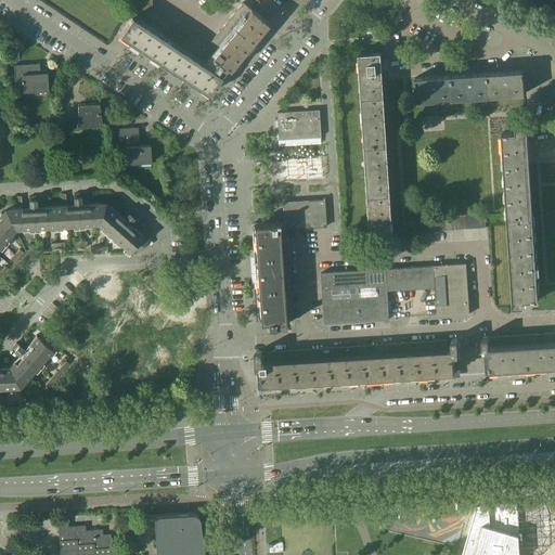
[(152,8),(151,0),(129,0),(130,16),(118,34),(119,35),(208,93),(221,75),(222,76),(229,68),(229,69),(230,68),(267,23),(268,23),(250,9),(242,2),(242,3),(202,51),(147,14),(151,8),(152,8)]
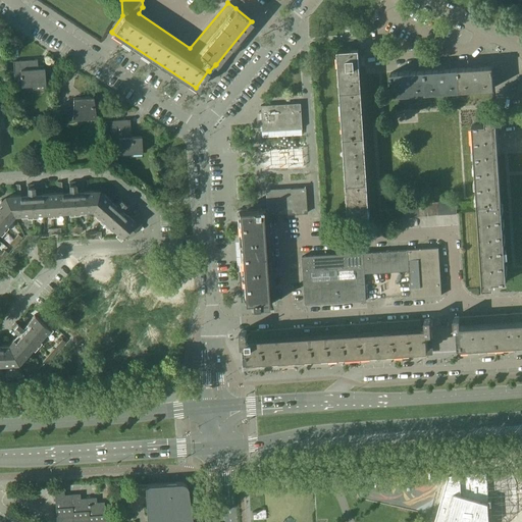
[(356,49),(348,49),(337,50),(349,218),(369,217),(369,205),(366,205),(357,66),(360,66),(359,57),(356,57),(356,49)]
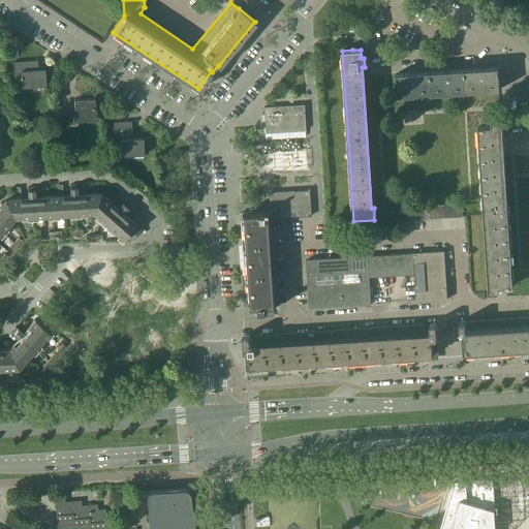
[(12,61),(14,88),(45,86),(44,66),(37,66),(37,60),(12,61)]
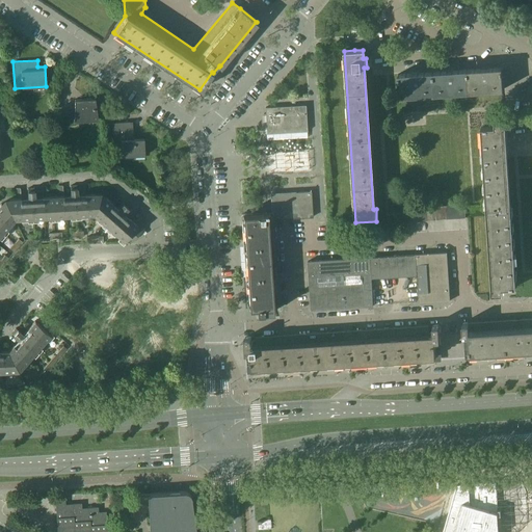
[(487,68),(480,69),(467,70),(468,92),(501,89),(501,90),(503,90),(501,68),(500,68),(487,69),(487,68)]
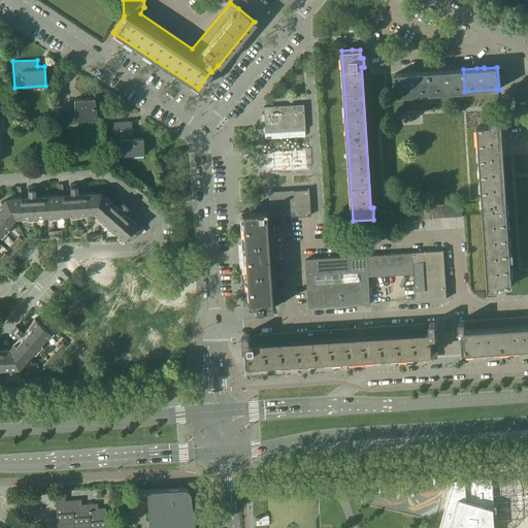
[(450,70),(443,70),(429,71),(431,94),(464,92),(463,69),(450,70)]
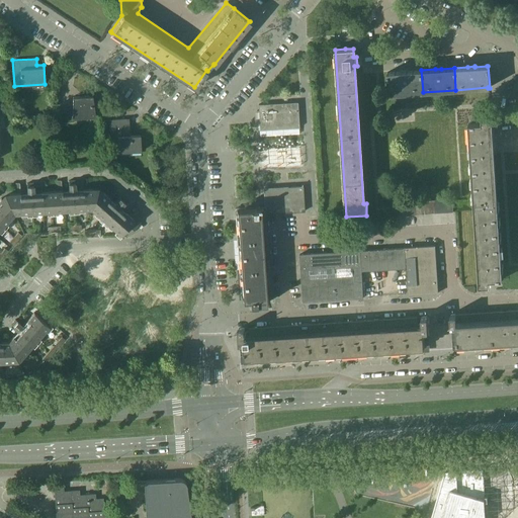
[(408,71),(401,71),(401,72),(389,72),(387,72),(389,94),(391,94),(423,92),(421,70),(408,71)]
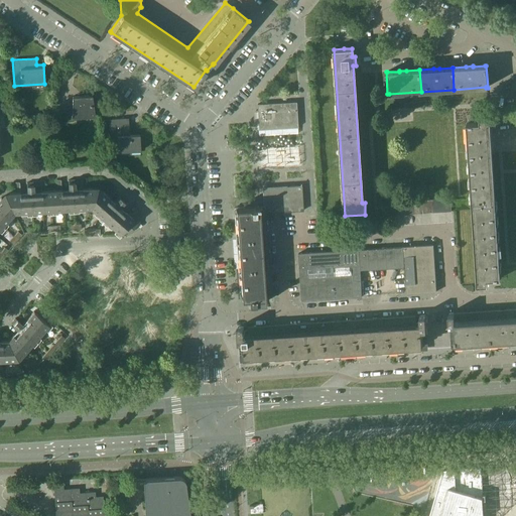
[(72,117),(95,116),(92,96),(83,97),(83,94),(80,94),(80,97),(72,97),(72,105),(70,105),(70,109),(63,109),(65,121),(72,120),(72,117)]
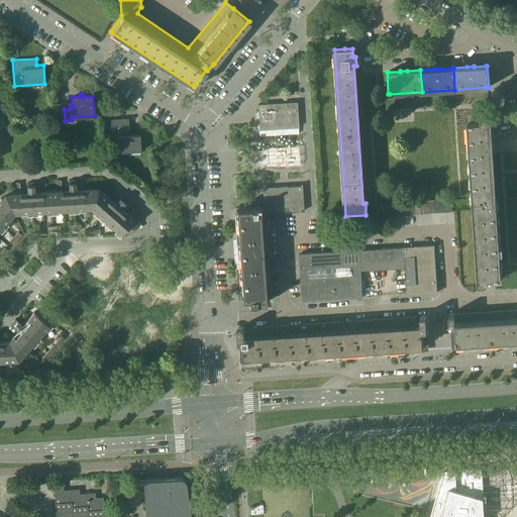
[(297,102),(257,104),(257,105),(259,105),(259,112),(257,112),(259,129),(298,127),(297,109),(296,109),(296,103),(297,103),(297,102)]
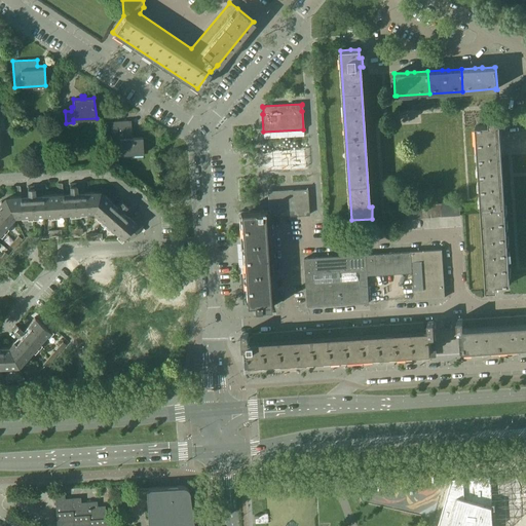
[(485,125),(476,126),(476,127),(481,208),(504,205),(499,125),(499,119),(485,120),(485,125)]
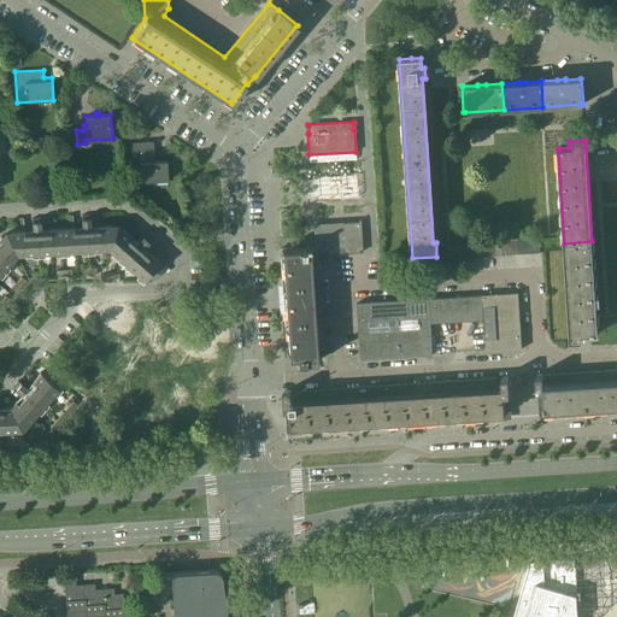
[(148,142),(130,142),(131,176),(140,176),(141,182),(168,181),(166,162),(150,162),(148,142)]
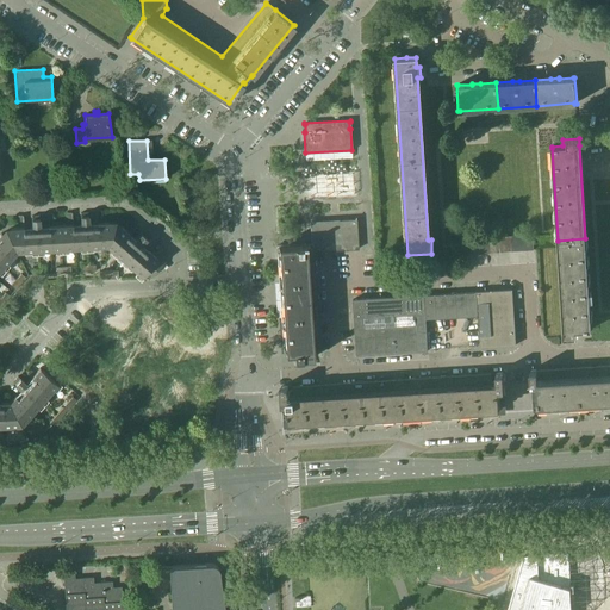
[(353,174),(307,176),(309,198),(354,195),(353,174)]
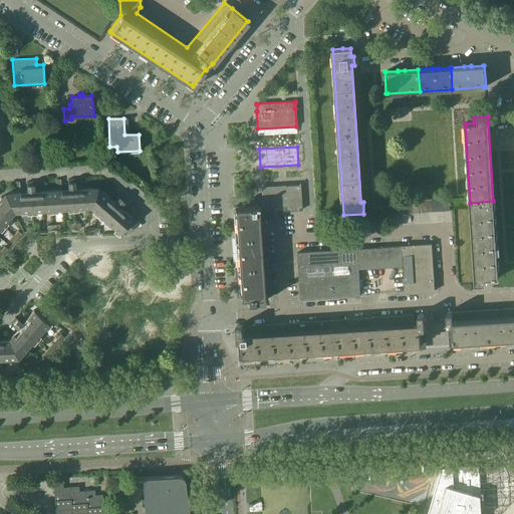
[(90,207),(96,191),(92,189),(92,187),(85,188),(81,188),(81,191),(74,191),(74,179),(67,180),(68,191),(61,192),(61,189),(57,189),(51,190),(52,210),(90,207)]
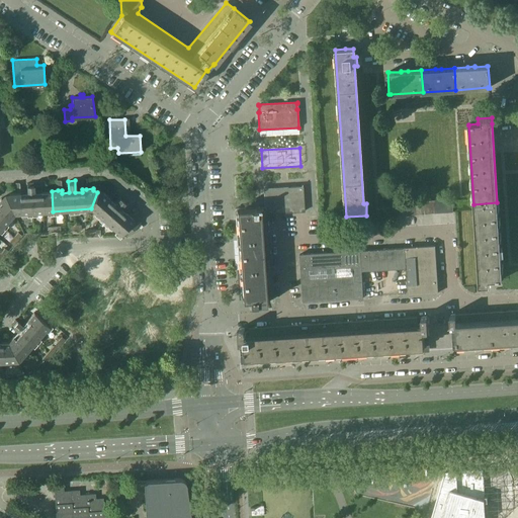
[(52,191),(45,191),(40,192),(40,194),(33,195),(33,183),(26,183),(27,195),(20,195),(20,193),(16,193),(9,193),(9,195),(6,197),(14,213),(53,211),(52,191)]
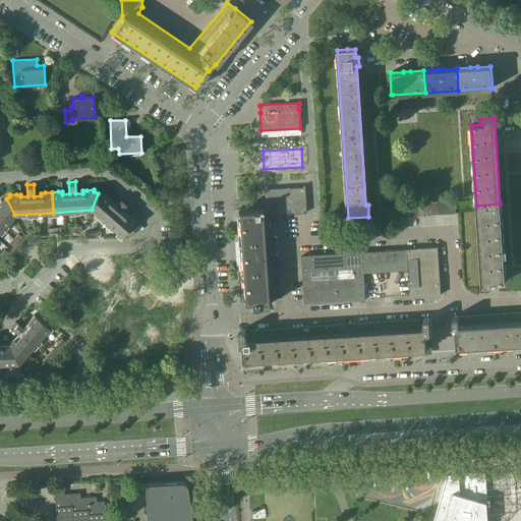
[(291,187),(279,188),(280,214),(293,213),(291,187)]
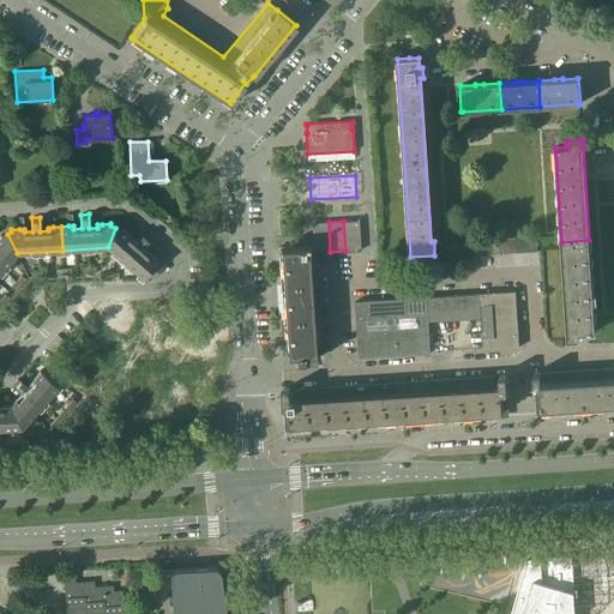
[(359,221),(343,221),(345,251),(360,251),(360,250),(359,241),(360,241),(359,221)]
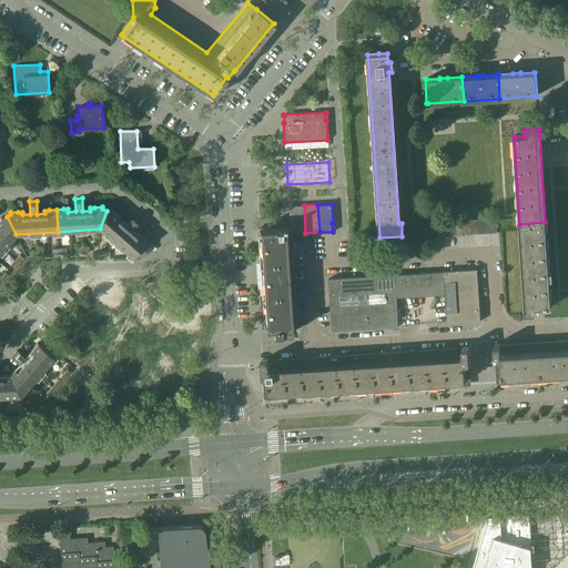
[(304,205),(288,206),(290,226),(292,226),(292,234),(305,233),(304,205)]
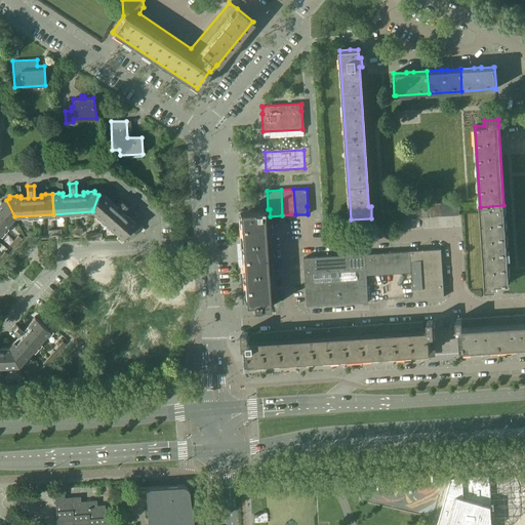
[(112,201),(118,194),(116,191),(109,199),(112,201)]
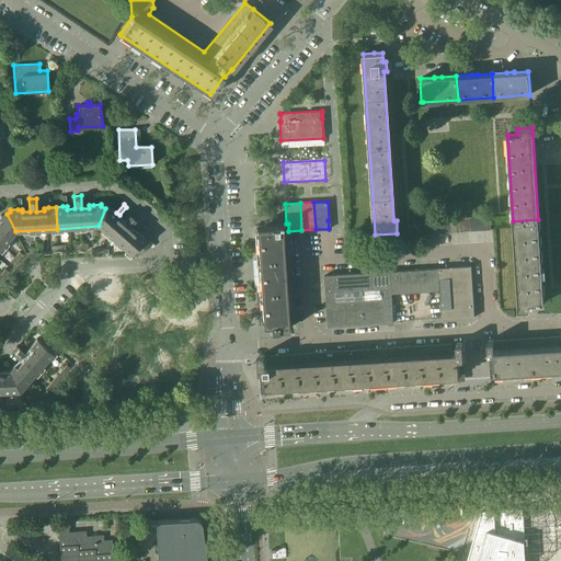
[(128,227),(137,217),(132,213),(123,222),(117,217),(119,215),(116,213),(111,207),(109,209),(105,208),(99,226),(130,254),(134,250),(147,236),(138,228),(134,232),(128,227)]
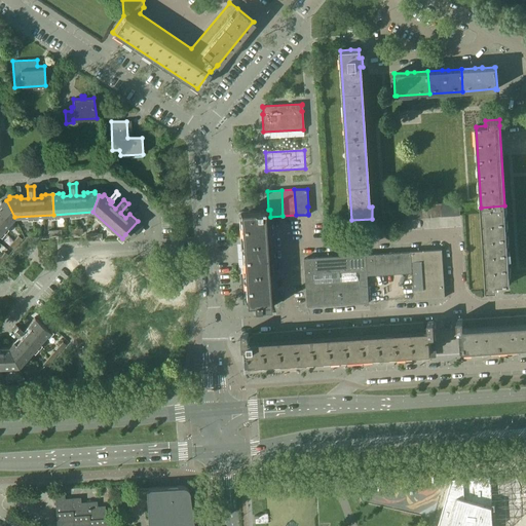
[(0,233),(14,217),(6,200),(2,202),(1,200),(0,201),(0,233)]
